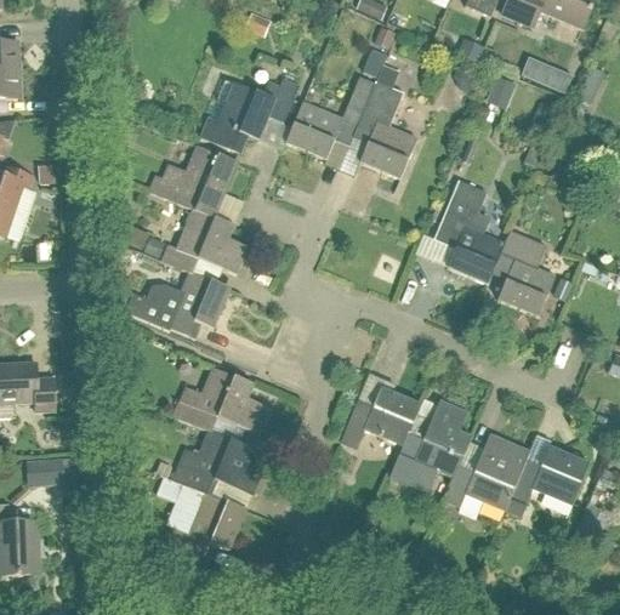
[(466,0),(465,4),(490,15),(496,0),(466,0)]
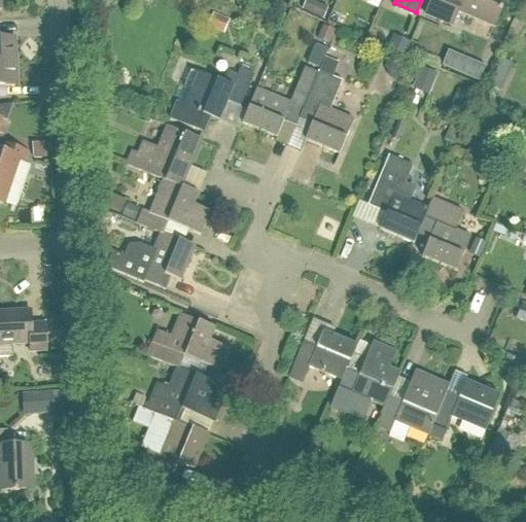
[(494,23),(503,0),(430,0),(426,10),(452,22),(458,7),(494,23)]
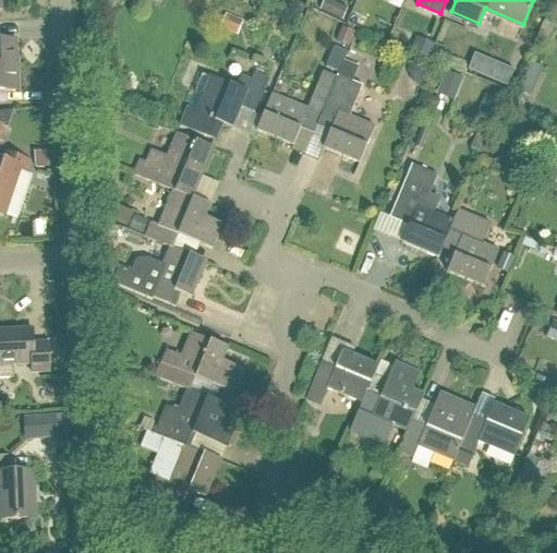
[(246,33),(247,19),(227,17),(226,32),(246,33)]
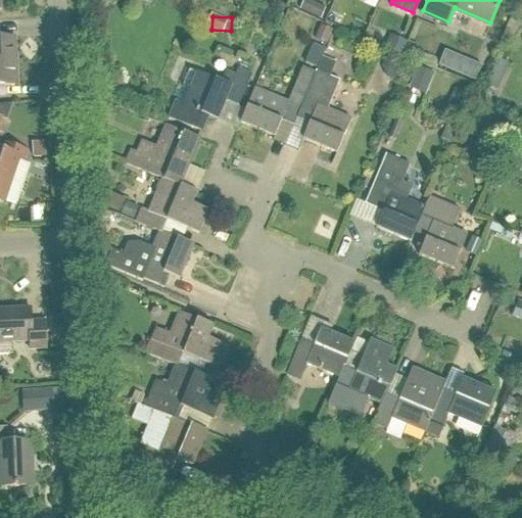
[(0,58),(16,58),(15,34),(0,34),(0,58)]
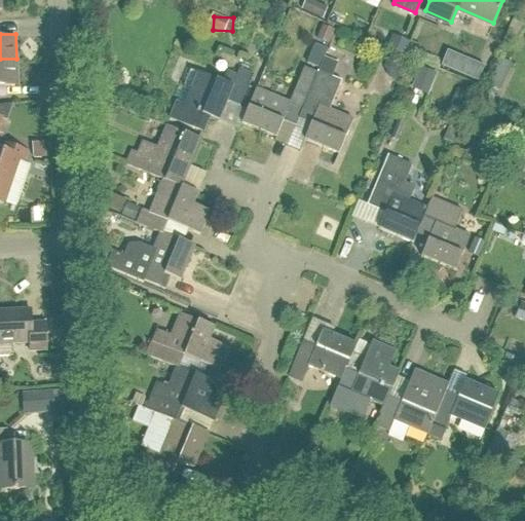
[(42,64),(51,51),(39,43),(30,54),(42,64)]
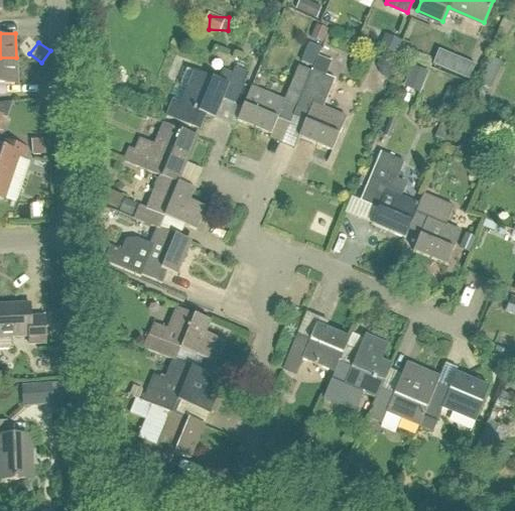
[(346,115),(323,105),(335,77),(325,73),(331,58),(317,52),(311,69),(293,115),(305,120),(298,135),(332,148),(346,115)]
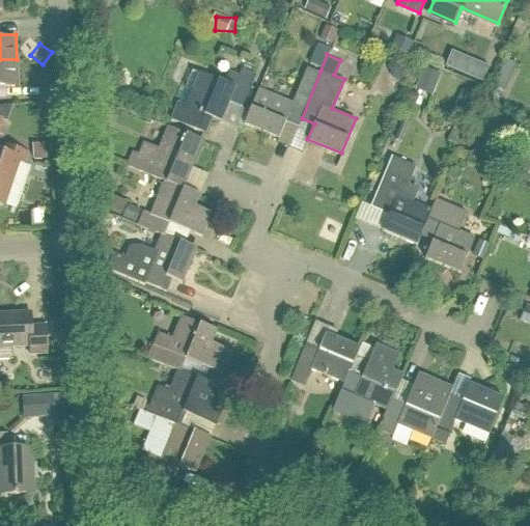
[(17,59),(0,59),(0,84),(18,83),(17,59)]
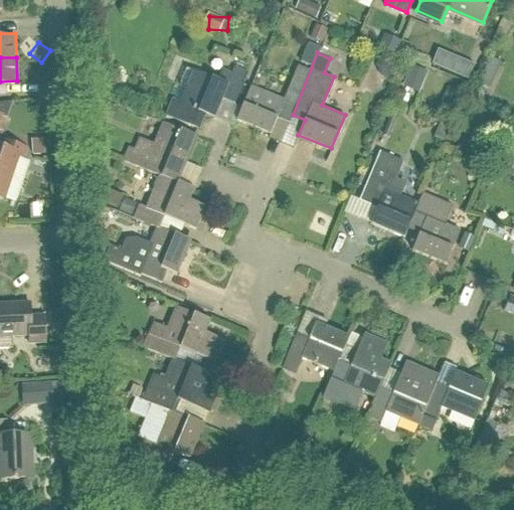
[(290,122),(293,115),(311,68),(298,62),(283,98),(250,83),(236,119),(270,132),(277,117),(290,122)]
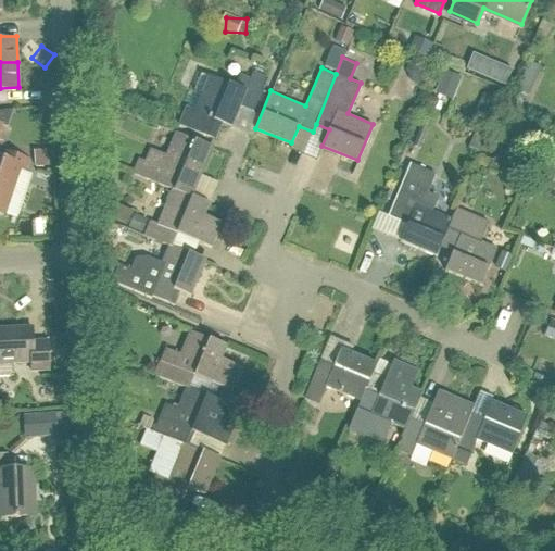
[(252,71),(250,75),(240,72),(236,84),(209,73),(194,109),(187,105),(180,123),(215,137),(222,121),(231,125),(239,105),(253,111),(267,76),(252,71)]
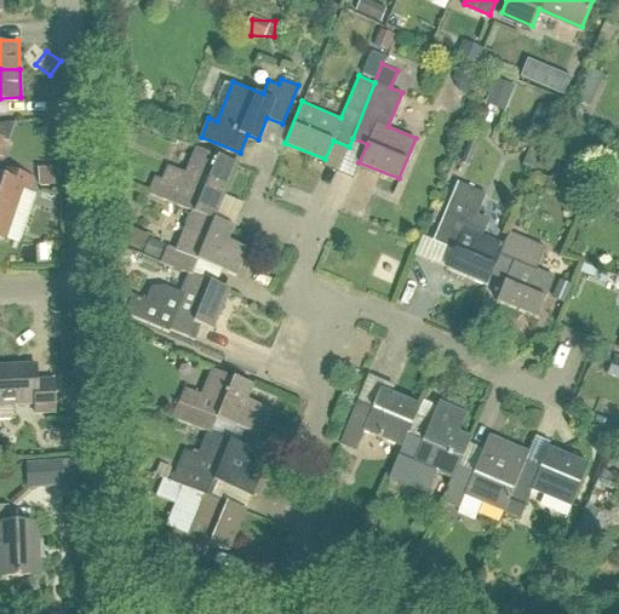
[(0,142),(3,137),(10,139),(16,121),(0,122),(0,142)]
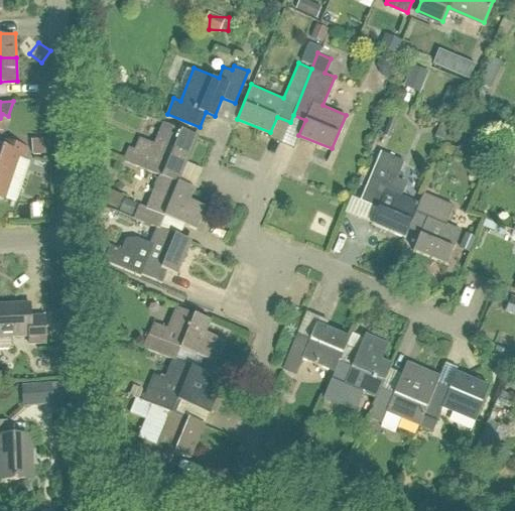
[(162,121),(155,140),(140,134),(135,146),(130,144),(124,158),(160,173),(160,172),(179,180),(179,179),(198,135),(162,121)]
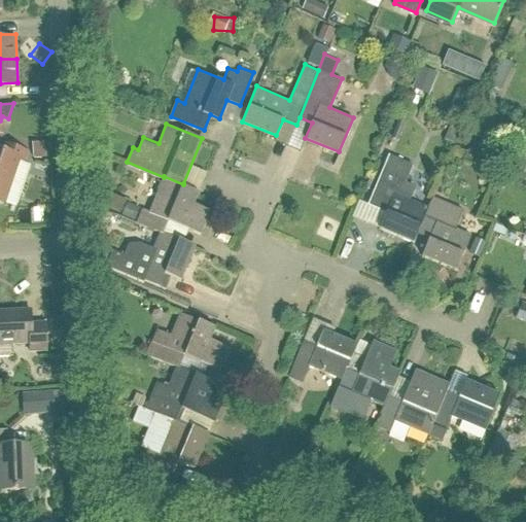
[(41,141),(32,141),(33,158),(42,157),(41,141)]
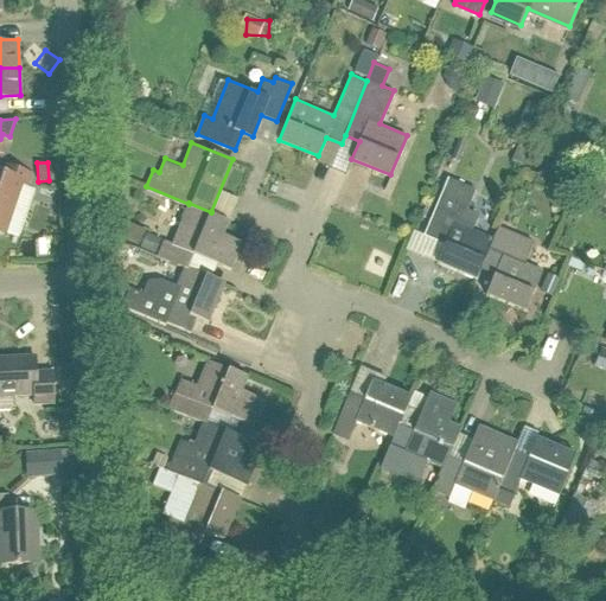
[(0,229),(5,231),(21,181),(29,184),(33,172),(8,164),(5,172),(0,170),(0,229)]
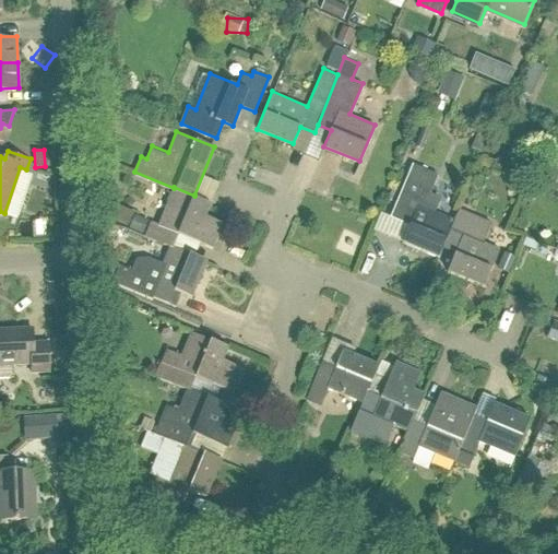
[(391,214),(411,222),(404,239),(439,254),(443,245),(454,217),(435,210),(441,195),(430,190),(439,172),(414,161),(402,189),(407,191),(405,197),(400,195),(391,214)]
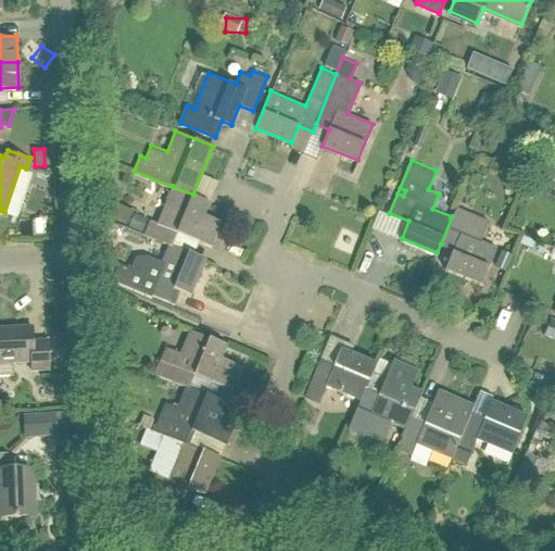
[(173,243),(173,242),(178,230),(212,245),(223,221),(206,213),(211,201),(193,193),(193,195),(173,186),(173,187),(159,221),(151,217),(144,233),(169,243),(171,242),(173,243)]
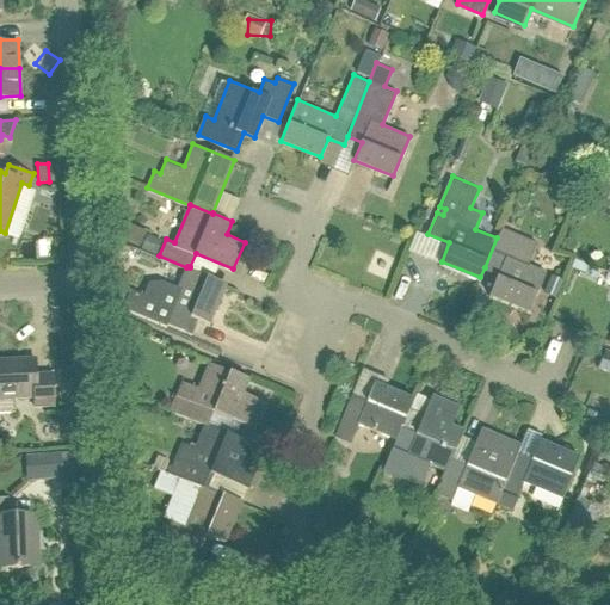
[(147,229),(117,217),(111,230),(141,244),(147,229)]
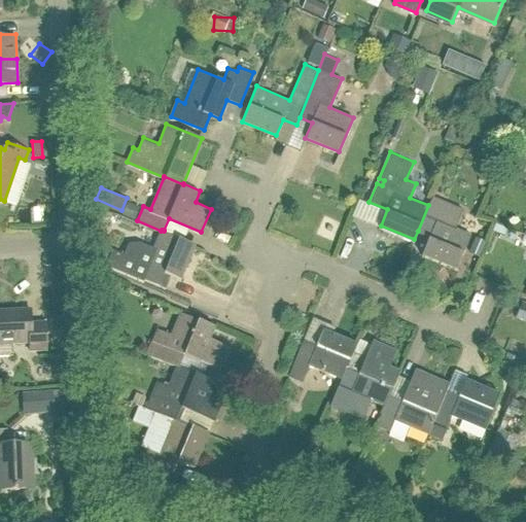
[(428,205),(418,231),(429,236),(422,253),(456,268),(470,233),(455,227),(463,207),(433,195),(428,205)]
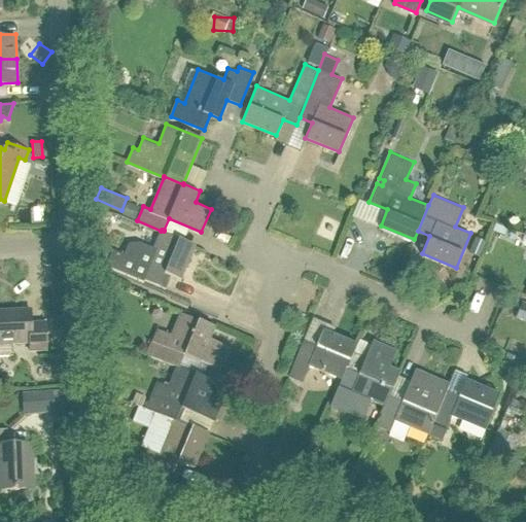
[(197,244),(164,230),(164,231),(162,230),(161,231),(153,248),(140,242),(131,243),(126,253),(113,248),(106,264),(144,280),(145,278),(167,287),(167,286),(172,274),(182,278),(197,244)]
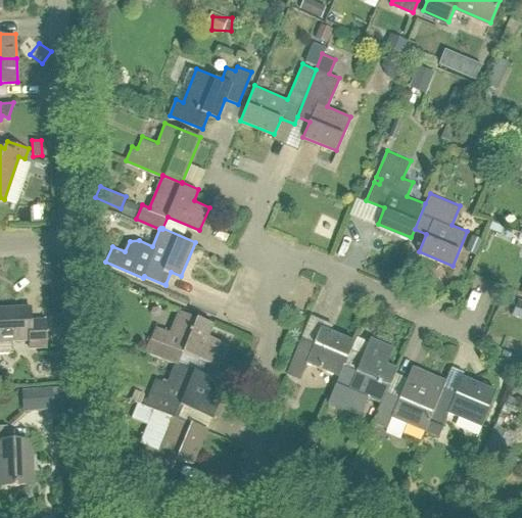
[(0,350),(12,350),(12,338),(29,338),(30,345),(46,345),(45,316),(31,316),(30,304),(0,305),(0,350)]
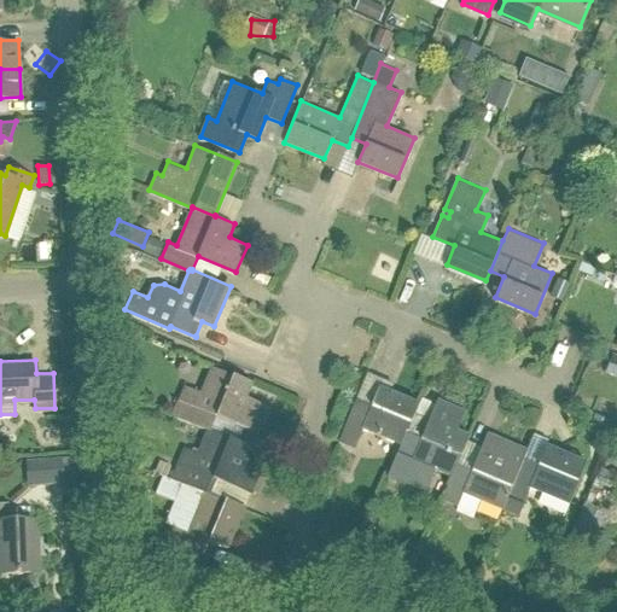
[(211,429),(211,427),(217,414),(256,430),(267,403),(248,396),(254,382),(211,363),(202,390),(185,383),(173,413),(208,427),(209,427),(211,429)]
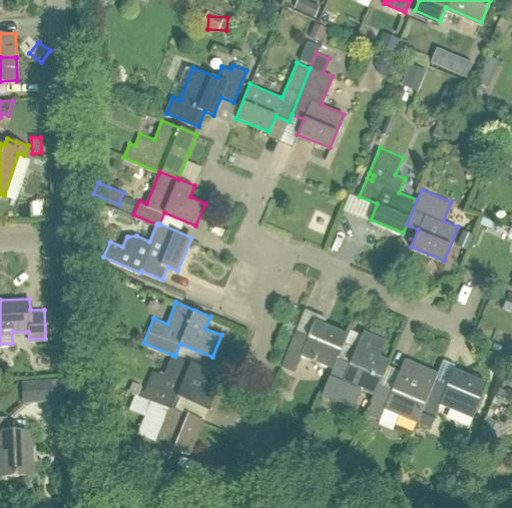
[(296,330),(282,364),(296,370),(302,354),(333,367),(334,368),(338,357),(339,357),(349,334),(315,319),(309,335),(296,330)]
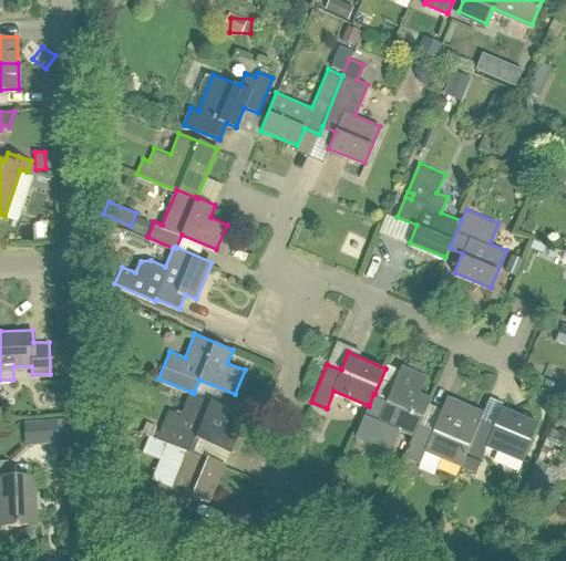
[(387,400),(374,394),(373,394),(369,406),(368,405),(356,435),(391,449),(400,429),(414,435),(414,436),(420,424),(431,397),(420,393),(428,375),(401,364),(394,382),(387,400)]
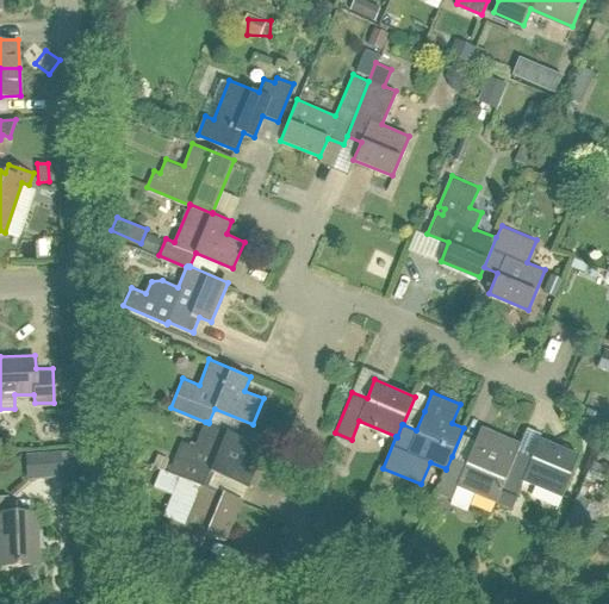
[(247,437),(209,422),(209,423),(206,422),(205,422),(197,443),(184,437),(176,454),(182,456),(175,473),(202,484),(202,483),(205,484),(211,469),(249,486),(261,458),(242,450),(247,437)]
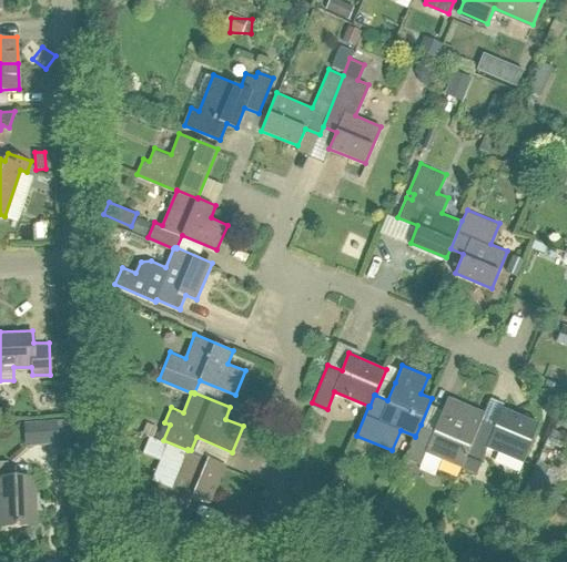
[(426,451),(462,466),(481,419),(482,419),(485,411),(448,396),(434,430),(421,425),(415,437),(415,436),(406,457),(421,463),(426,451)]
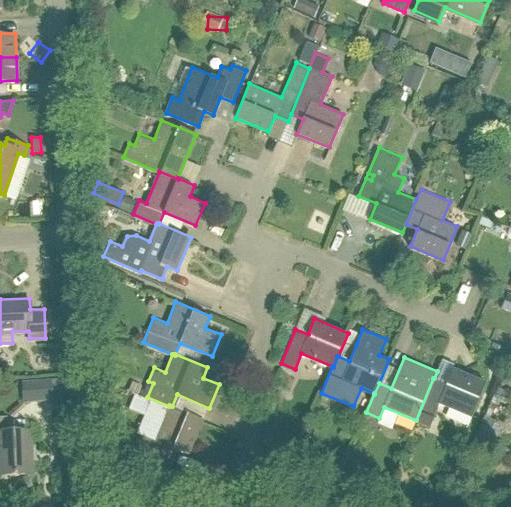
[(433,378),(416,420),(434,428),(439,417),(434,415),(440,402),(472,416),(486,381),(452,367),(446,383),(434,378),(433,378)]
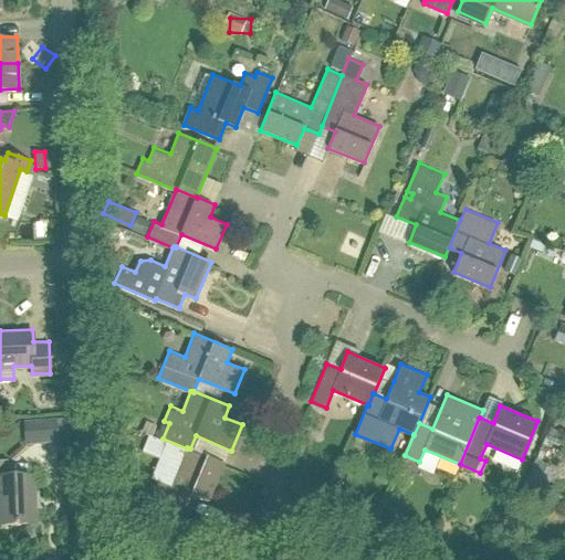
[(226,463),(190,448),(187,447),(187,448),(177,473),(167,468),(163,478),(157,476),(150,492),(187,506),(192,493),(210,500),(226,463)]
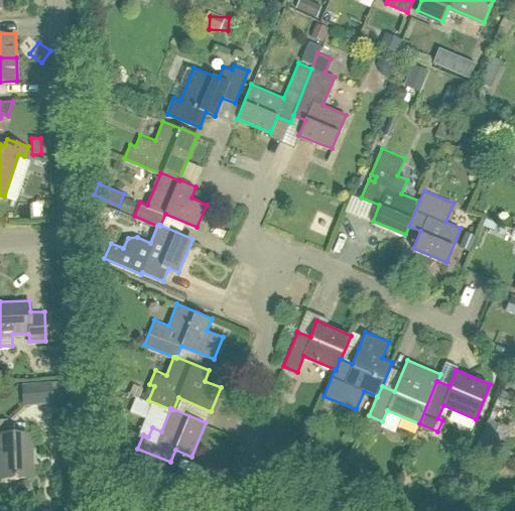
[(0,477),(32,476),(30,432),(7,433),(7,418),(0,417),(0,477)]
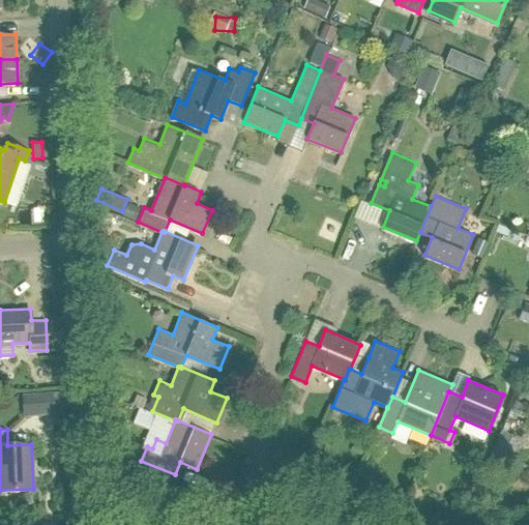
[(140,489),(136,499),(145,502),(149,492),(140,489)]
